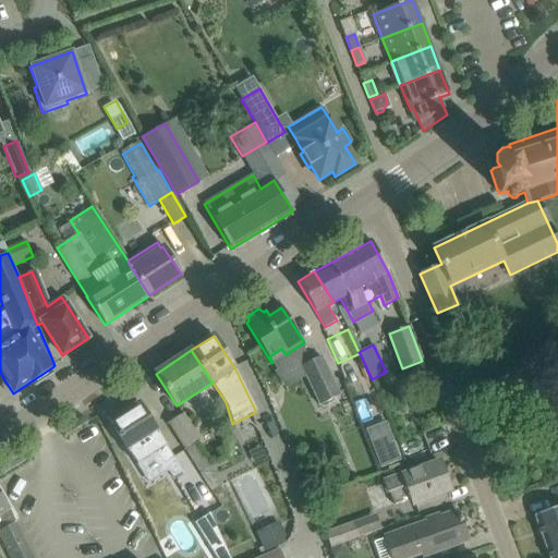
[(322,355),(300,365),(318,405),(340,396),(322,355)]
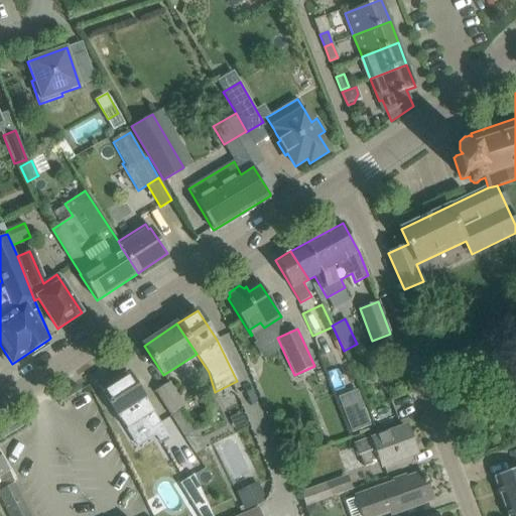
[(159,421),(145,400),(129,374),(102,391),(118,417),(119,416),(127,429),(144,419),(166,456),(151,465),(157,474),(175,463),(181,473),(194,466),(182,449),(168,416),(159,421)]
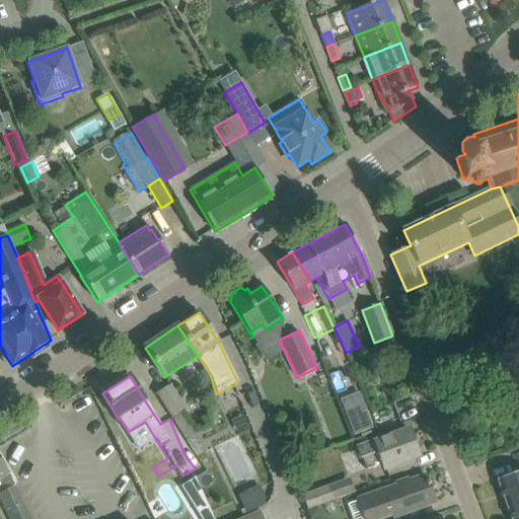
[(155,392),(191,448),(197,457),(207,451),(180,411),(186,408),(170,383),(155,392)]
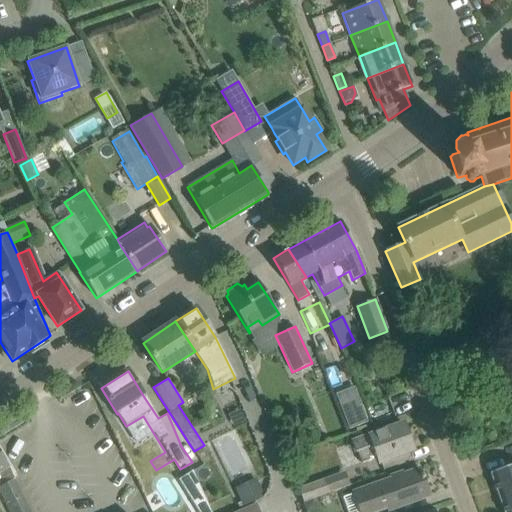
[(379,462),(413,450),(403,424),(353,442),(361,464),(377,458),(379,462)]
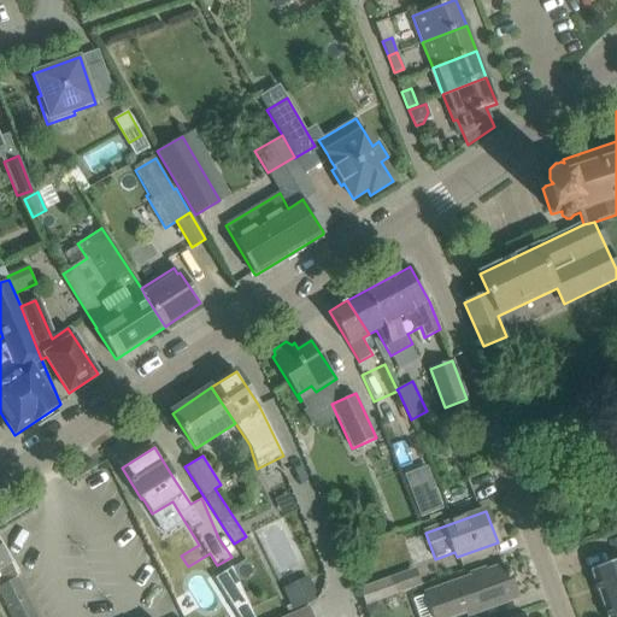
[(17,577),(11,564),(0,545),(0,574),(6,583),(17,577)]
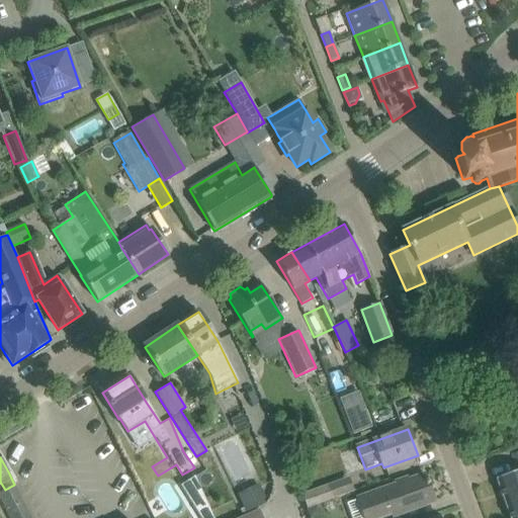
[(517,517),(517,470),(496,479),(510,517),(517,517)]
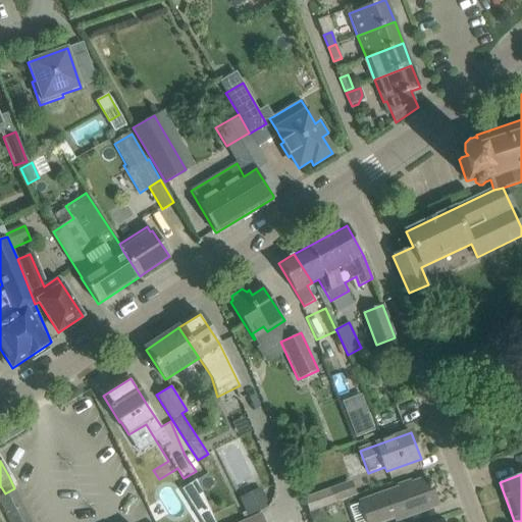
[(429,484),(427,478),(361,503),(367,521),(377,521),(395,516),(397,520),(437,506),(431,488),(432,488),(431,484),(429,484)]
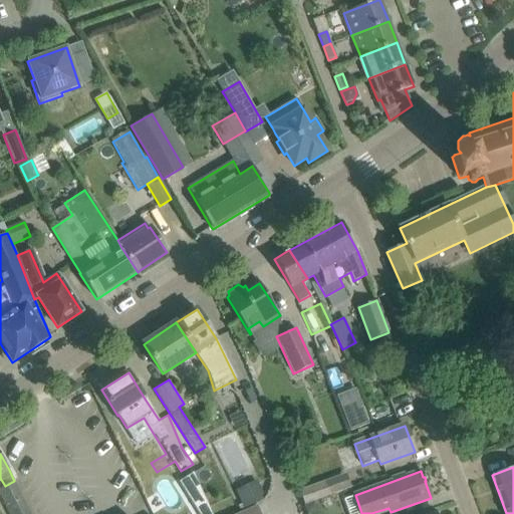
[(212,513),(194,473),(179,482),(199,513),(212,513)]
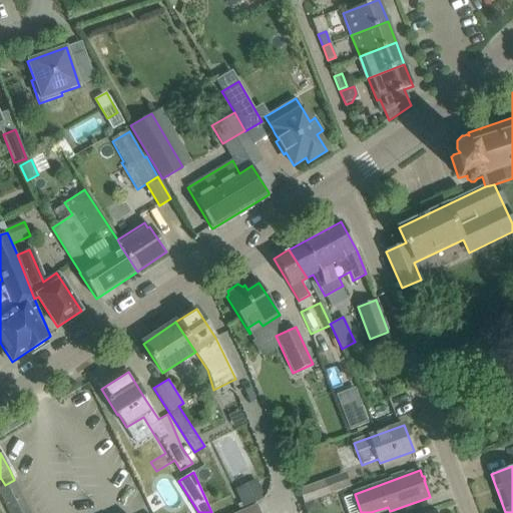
[(345,472),(299,489),(304,504),(351,487),(345,472)]
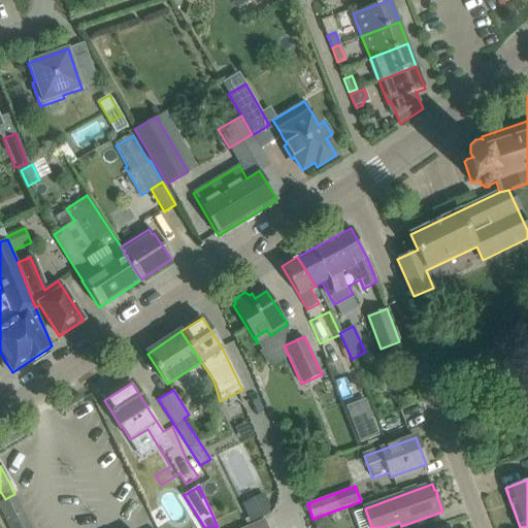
[(31,527),(14,494),(5,499),(0,502),(0,506),(10,527),(31,527)]
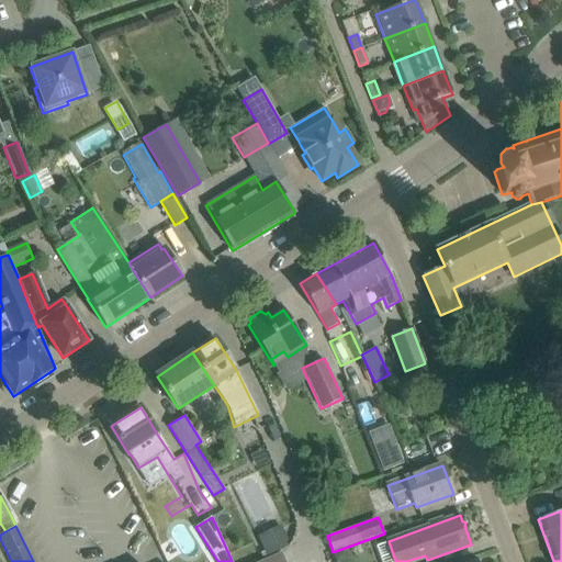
[(283,527),(259,532),(265,553),(288,548),(283,527)]
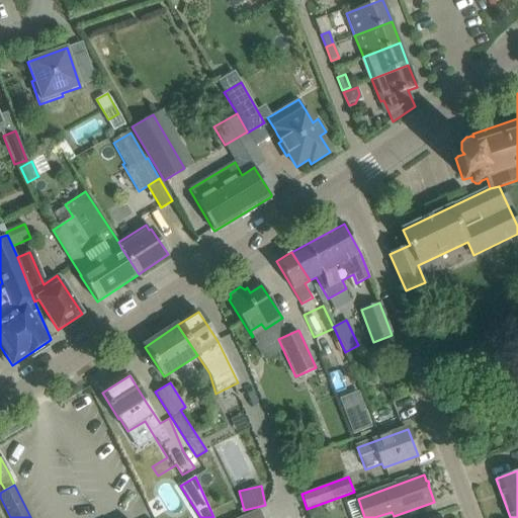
[(266,517),(263,507),(236,517),(266,517)]
